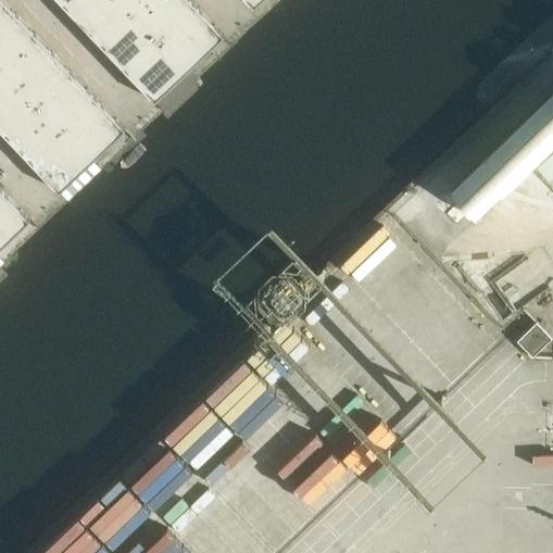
[(52,0),(152,103),(221,38),(185,0),(52,0)]
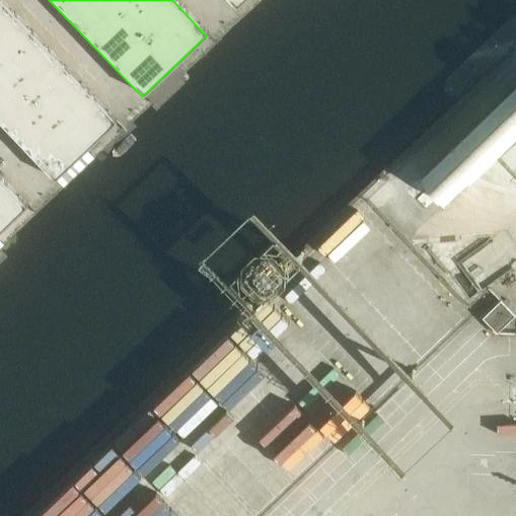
[(224,0),(233,9),(242,0),(224,0)]
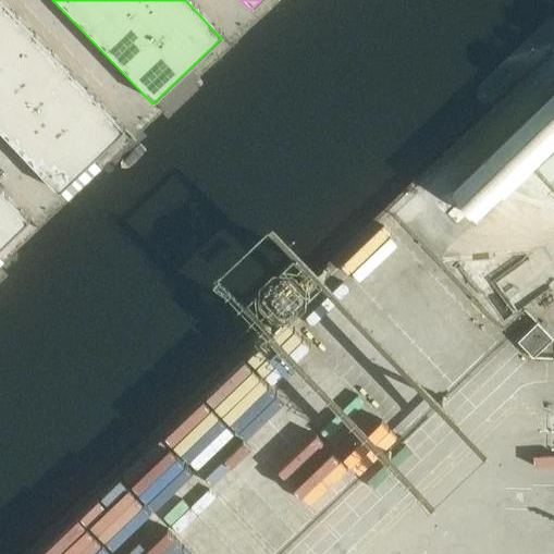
[(0,135),(56,195),(122,132),(0,3),(0,135)]
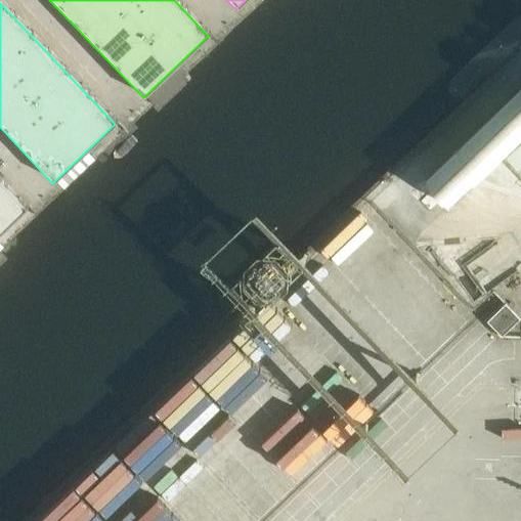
[(444,203),(520,128),(520,88),(424,182),(444,203)]
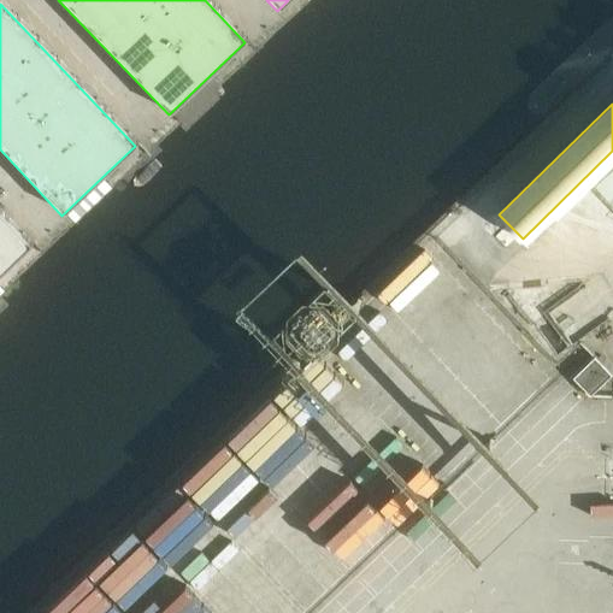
[(0,273),(29,246),(0,214),(0,273)]
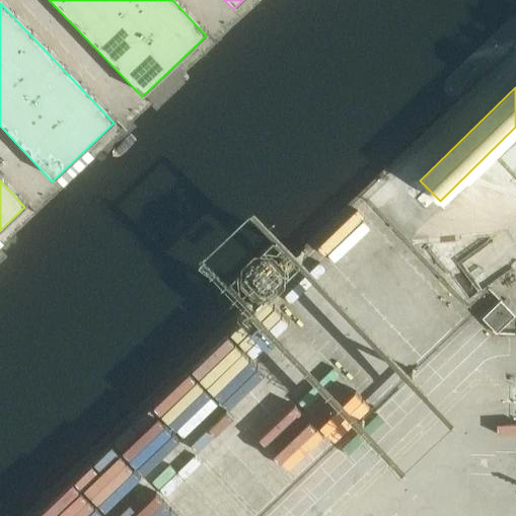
[(494,336),(512,317),(497,302),(480,320),(494,336)]
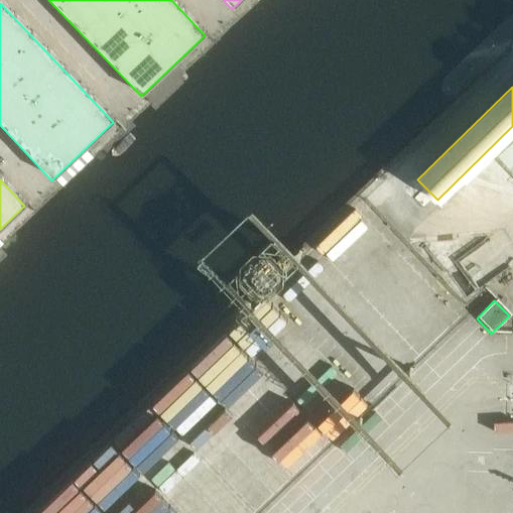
[(243,353),(258,370),(277,353),(263,336),(243,353)]
